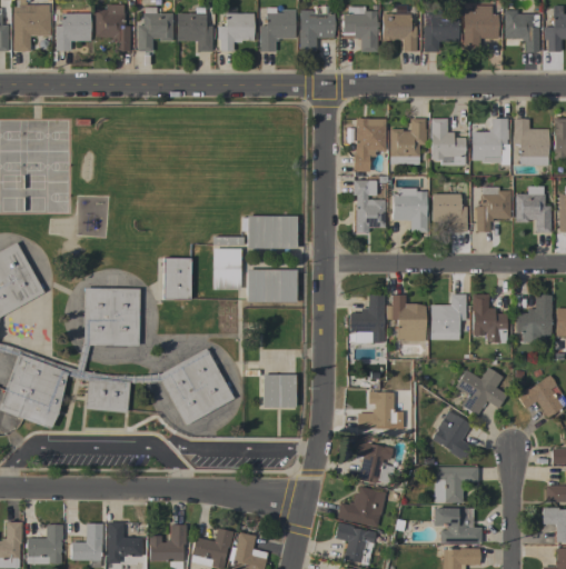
[(31,36),(31,51),(15,51),(13,7),(21,7),(21,5),(50,5),(50,12),(51,12),(51,36),(31,36)]
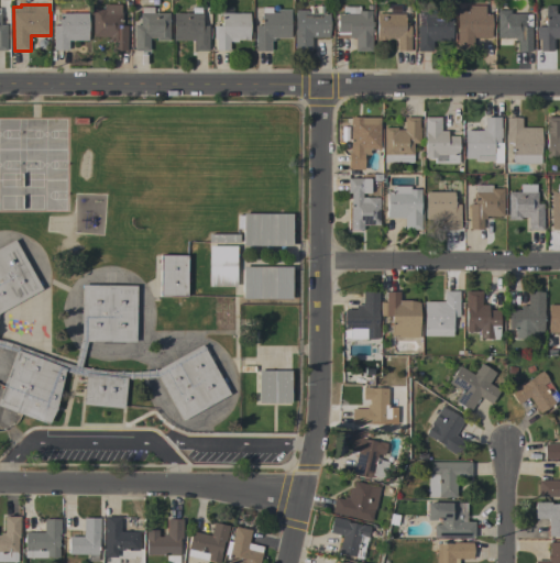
[(129,51),(116,51),(116,41),(112,41),(112,37),(95,37),(95,10),(107,10),(107,4),(123,4),(123,13),(124,13),(124,26),(129,26),(129,51)]
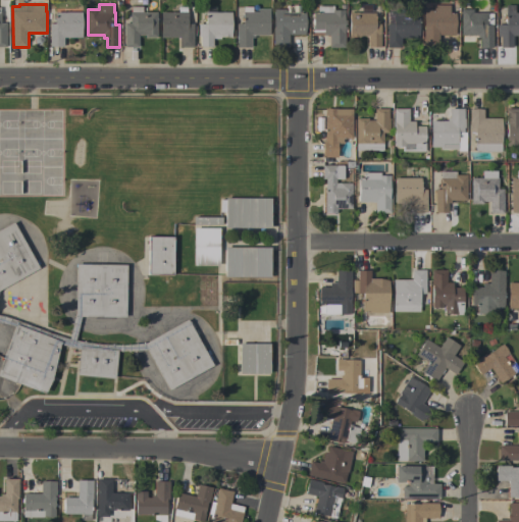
[(159,38),(147,38),(147,36),(141,36),(141,47),(126,47),(126,23),(133,23),(133,12),(134,12),(134,5),(145,5),(145,12),(159,12),(159,38)]
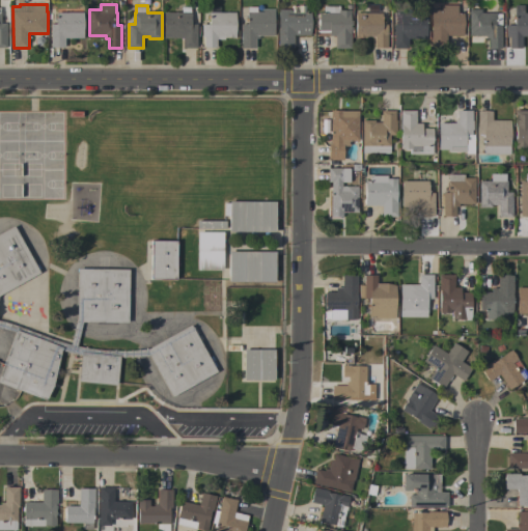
[(312,35),(296,35),(296,48),(280,48),(280,29),(281,9),(293,9),(293,12),(295,12),(295,5),(307,5),(307,12),(312,12),(312,35)]
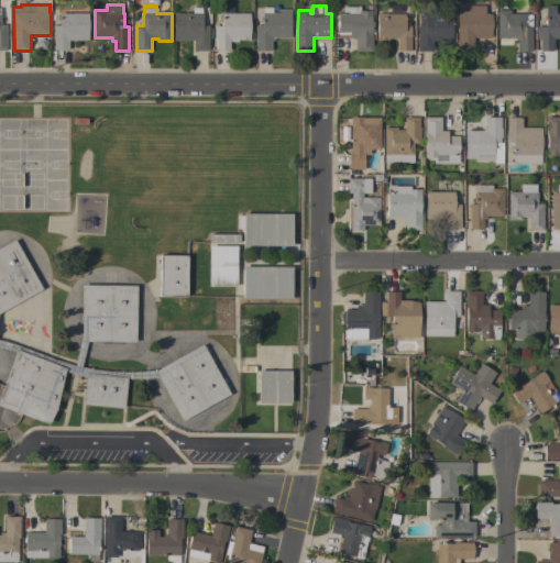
[(487,6),(487,14),(493,13),(493,33),(482,33),(482,37),(475,37),(475,52),(459,52),(459,32),(460,32),(460,11),(470,11),(470,6),(487,6)]
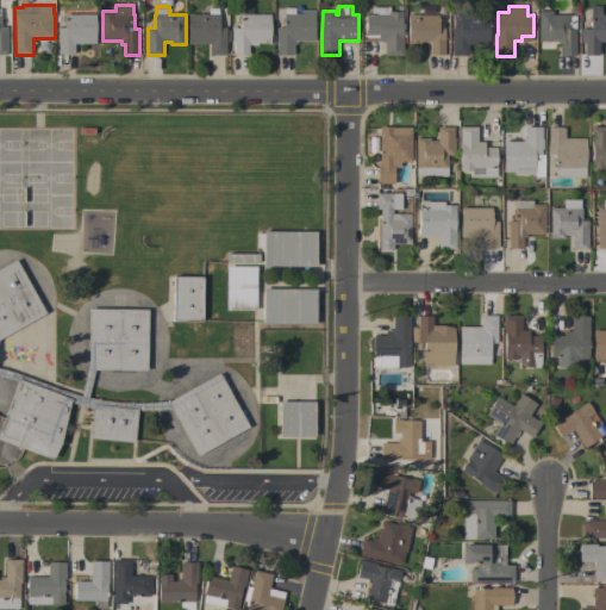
[(605,42),(600,42),(600,56),(587,56),(587,43),(583,43),(583,29),(593,30),(593,14),(594,16),(594,6),(604,6),(604,16),(605,16),(605,42)]
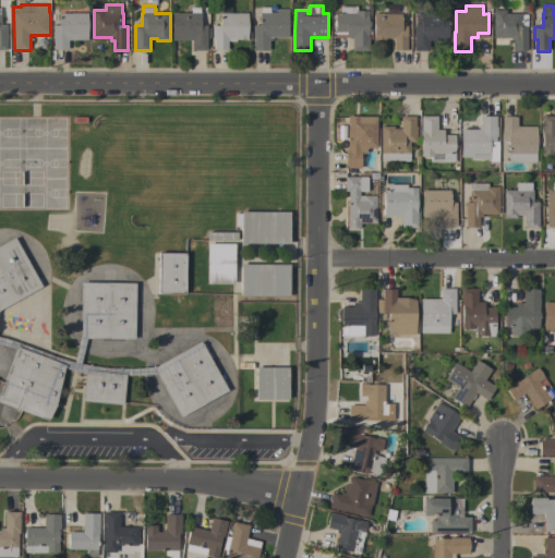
[(209,50),(194,50),(194,40),(175,40),(175,13),(193,13),(193,7),(203,8),(203,13),(203,25),(209,25),(209,50)]
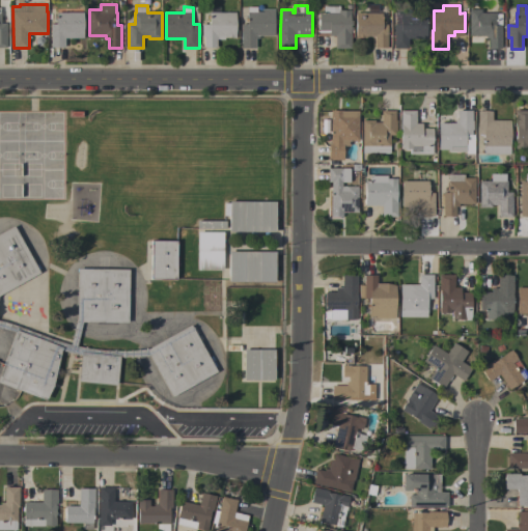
[(276,36),(260,35),(260,38),(257,38),(257,49),(243,48),(243,24),(249,24),(249,12),(250,12),(250,6),(259,6),(259,12),(265,12),(265,8),(277,8),(276,36)]
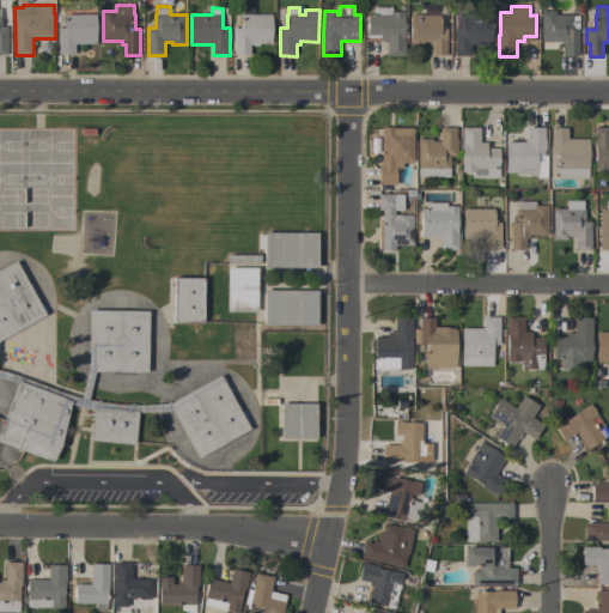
[(394,7),(394,12),(407,12),(407,16),(406,16),(406,38),(407,38),(407,56),(389,56),(389,41),(382,41),(382,37),(370,38),(370,14),(376,14),(376,7),(394,7)]
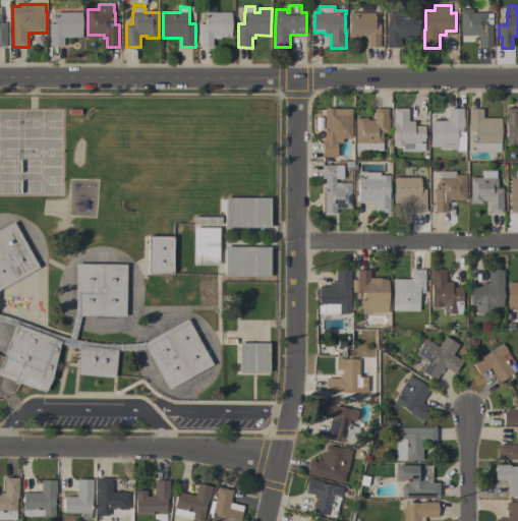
[(420,38),(402,38),(402,48),(389,48),(389,24),(387,24),(387,6),(407,6),(407,13),(420,12),(420,38)]
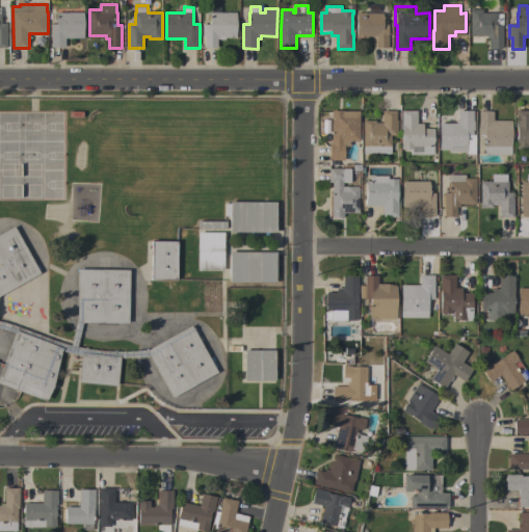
[(504,49),(492,49),(492,38),(488,38),(488,35),(472,35),(472,9),(484,9),(484,12),(499,12),(499,14),(504,14),(504,49)]
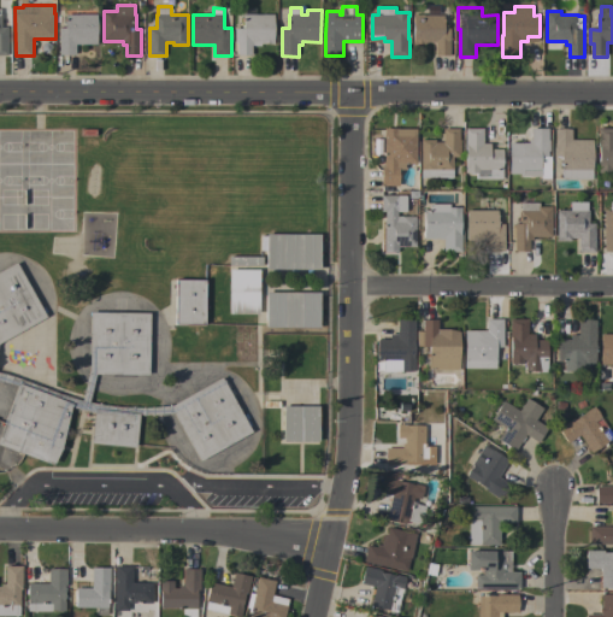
[(0,13),(10,13),(10,56),(0,56),(0,13)]
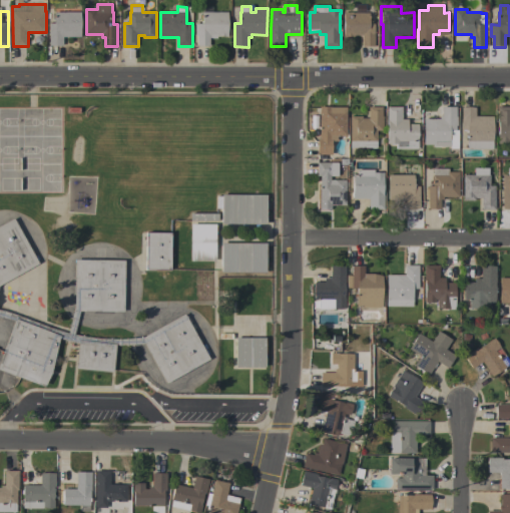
[(64,37),(64,46),(51,46),(51,23),(56,23),(56,12),(82,12),(82,37),(64,37)]
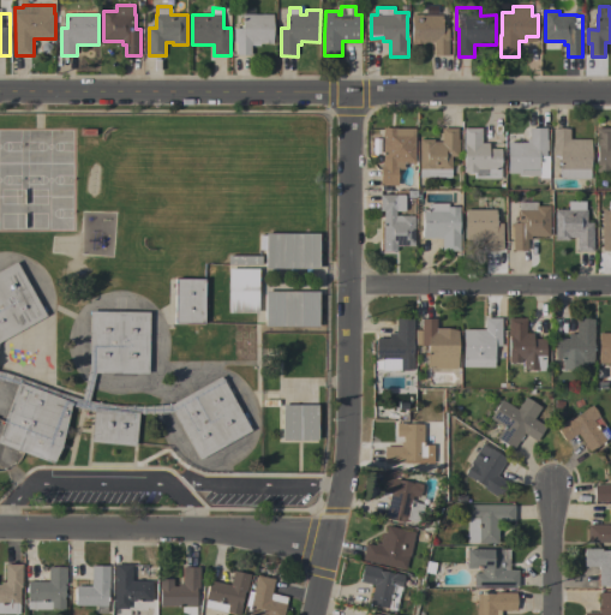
[(275,43),(262,43),(262,46),(252,46),(252,54),(238,54),(238,43),(235,43),(235,29),(244,29),(244,15),(275,15),(275,43)]
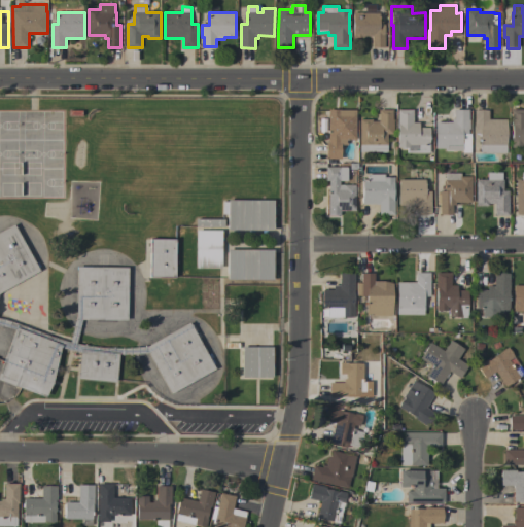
[(386,47),(374,47),(374,36),(365,36),(365,38),(354,38),(354,12),(363,12),(381,12),(381,24),(386,24),(386,47)]
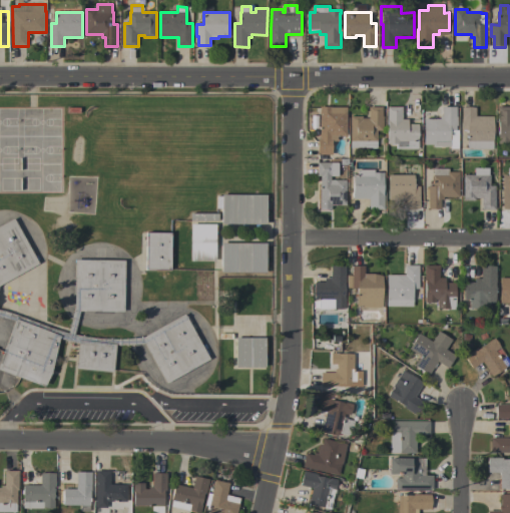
[(347,106),(348,136),(338,136),(338,141),(333,141),(333,153),(319,153),(319,140),(322,140),(322,106),(333,106),(347,106)]
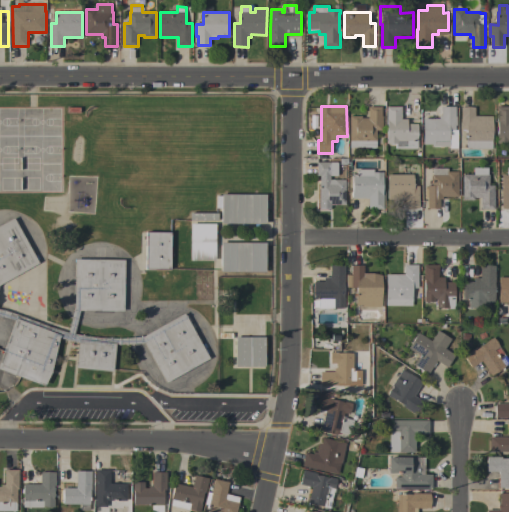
[(388,106),(403,106),(403,119),(408,119),(408,124),(419,124),(419,141),(414,141),(414,149),(399,149),(399,143),(388,143),(388,106)]
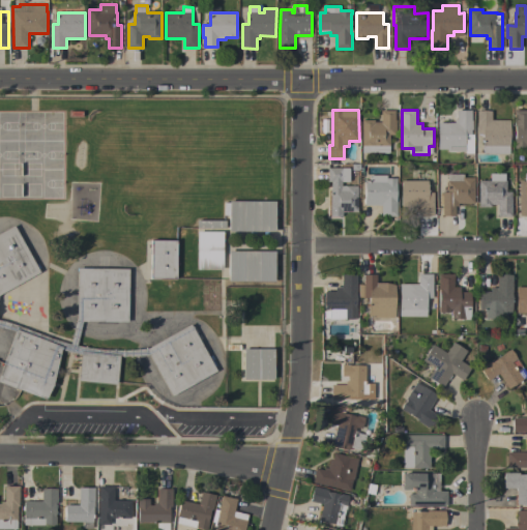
[(526,149),(516,148),(516,110),(526,110),(526,149)]
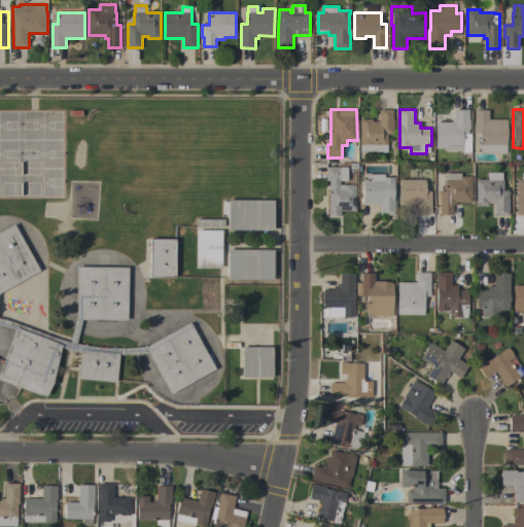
[(361,151),(361,119),(374,119),(374,121),(380,121),(380,110),(394,110),(394,119),(395,119),(395,134),(389,134),(389,151),(361,151)]
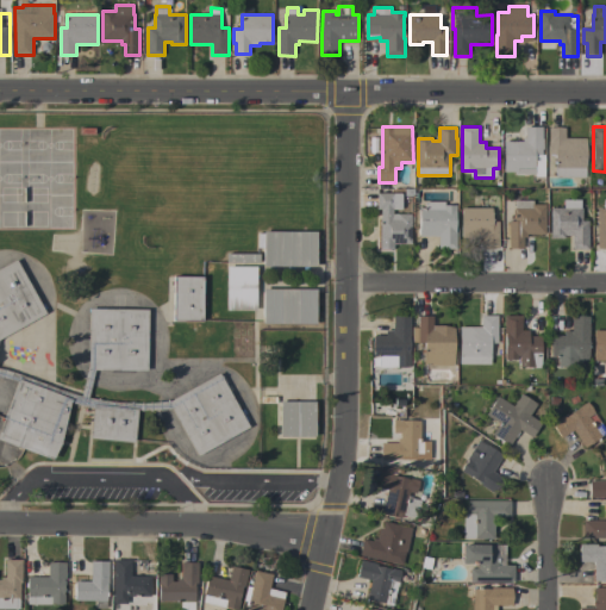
[(518,174),(518,172),(505,172),(505,142),(524,142),(524,138),(528,138),(528,128),(544,128),(544,138),(545,138),(545,149),(543,149),(543,155),(537,155),(537,174),(518,174)]
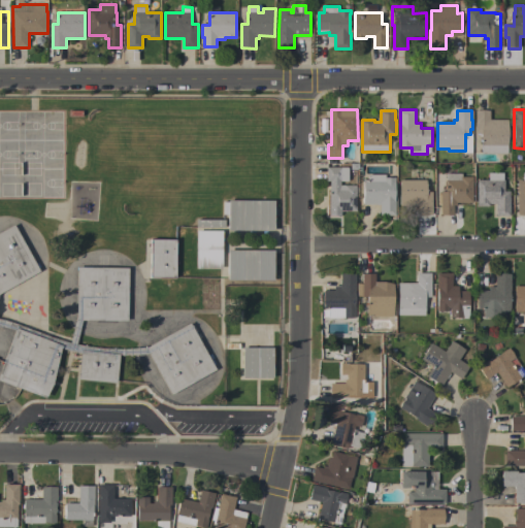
[(477,110),(491,110),(491,120),(510,120),(510,154),(483,154),(483,133),(478,134),(477,110)]
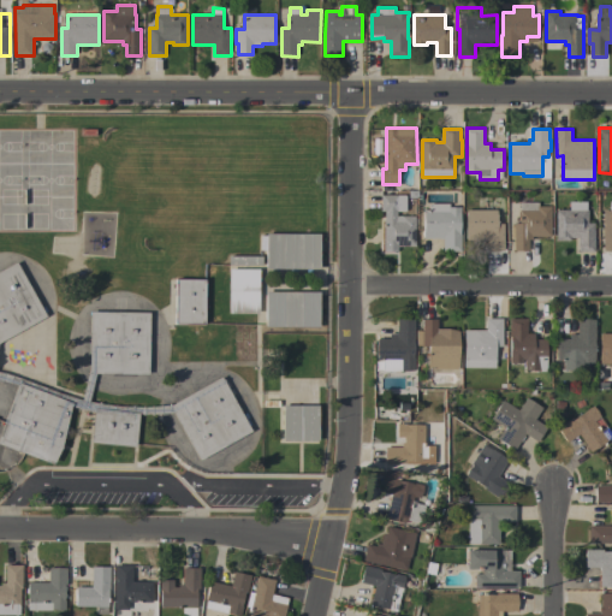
[(417,247),(399,247),(399,250),(386,250),(386,246),(385,220),(386,220),(386,212),(382,212),(382,195),(406,195),(406,212),(400,212),(398,212),(398,217),(417,215),(417,247)]
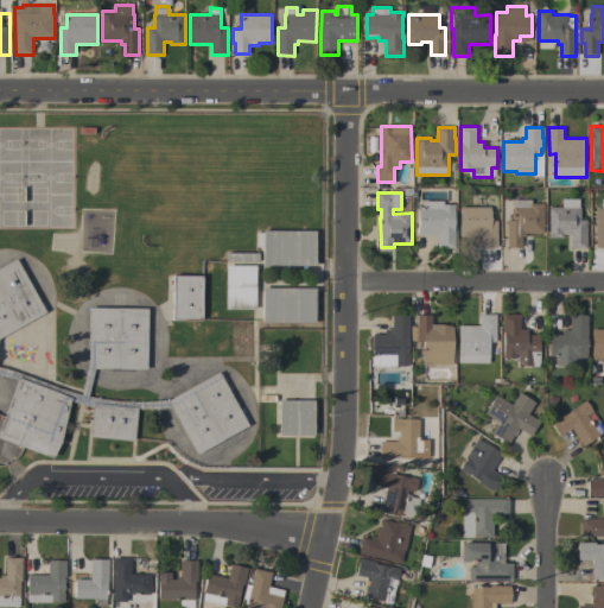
[(587,248),(572,248),(572,234),(564,234),(564,236),(551,236),(551,207),(564,207),(564,198),(580,198),(580,207),(582,207),(582,220),(587,220),(587,248)]
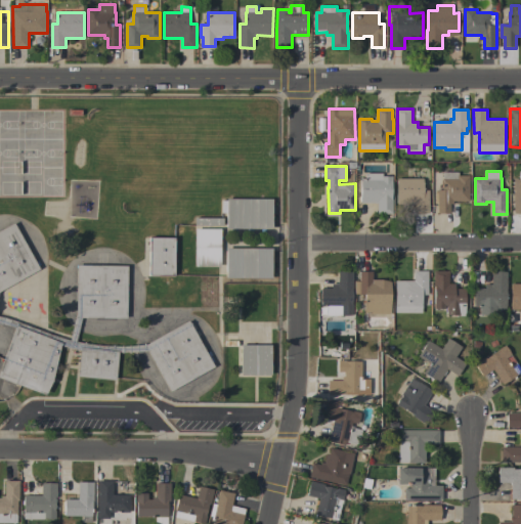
[(471,201),(454,201),(454,204),(451,204),(451,213),(439,213),(439,202),(436,202),(436,191),(439,191),(439,190),(443,190),(443,178),(444,178),(444,172),(460,172),(460,175),(471,175),(471,201)]
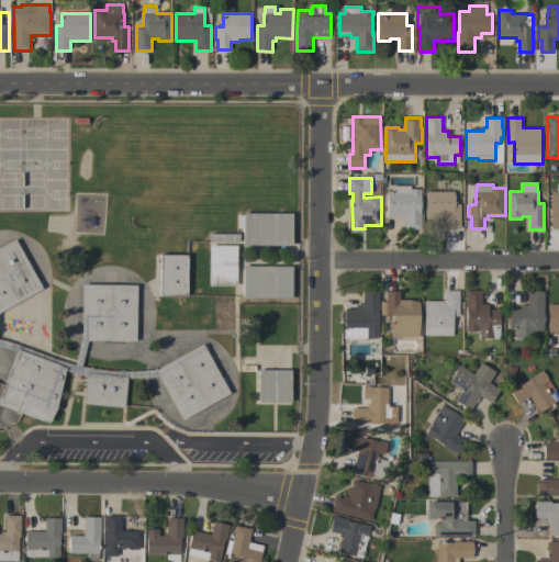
[(423,194),(422,194),(422,213),(423,213),(423,229),(406,229),(406,217),(389,217),(389,192),(393,192),(393,186),(412,186),(412,189),(423,189),(423,194)]
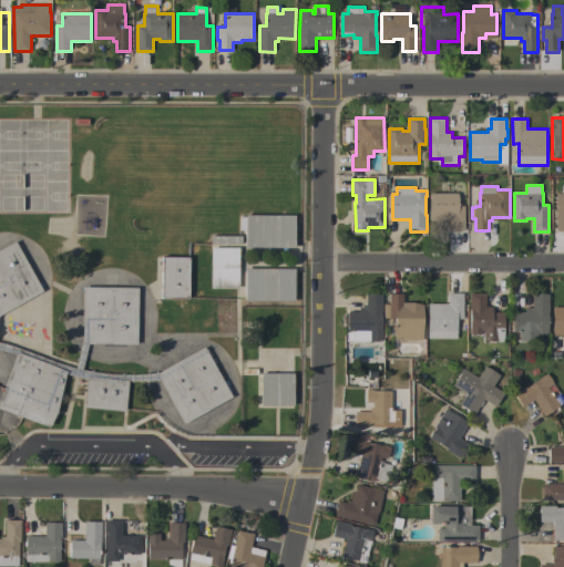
[(460,193),(460,206),(467,206),(465,230),(451,230),(451,220),(431,220),(431,193),(460,193)]
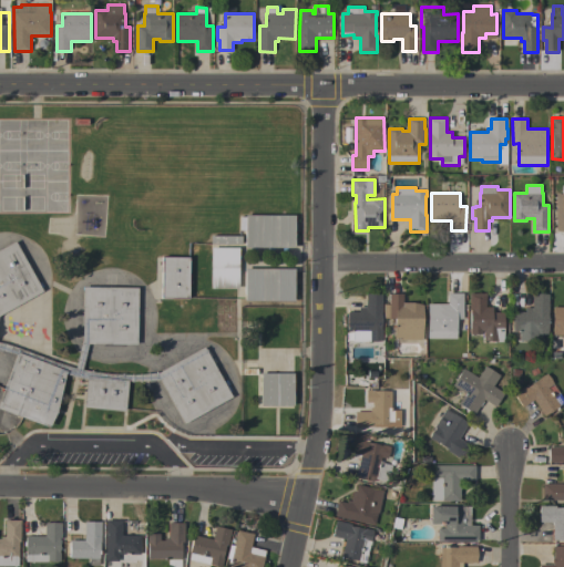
[(296,215),(296,248),(247,247),(247,230),(242,230),(242,217),(247,217),(247,215),(296,215)]
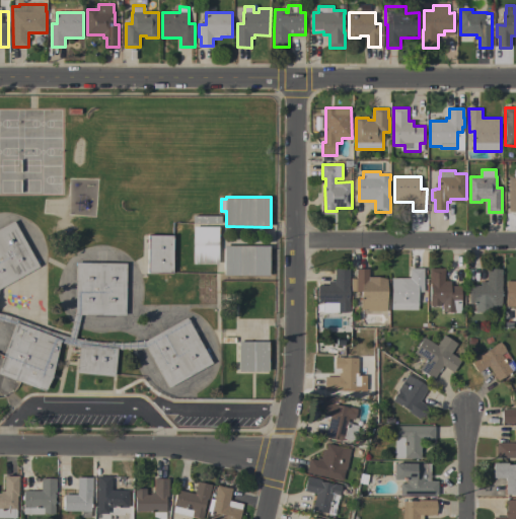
[(0,289),(0,229),(15,221),(41,267),(0,289)]
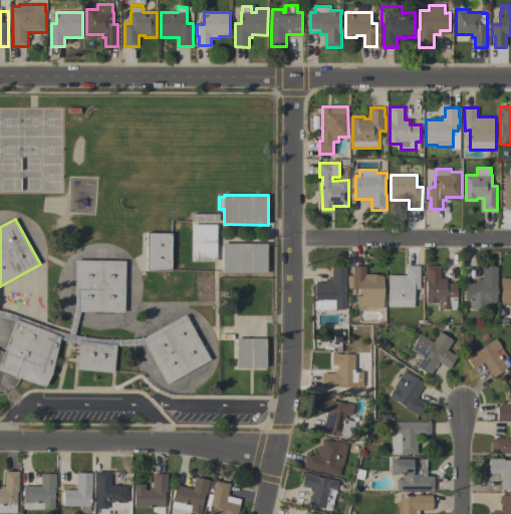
[(218,262),(193,261),(193,224),(218,225),(218,262)]
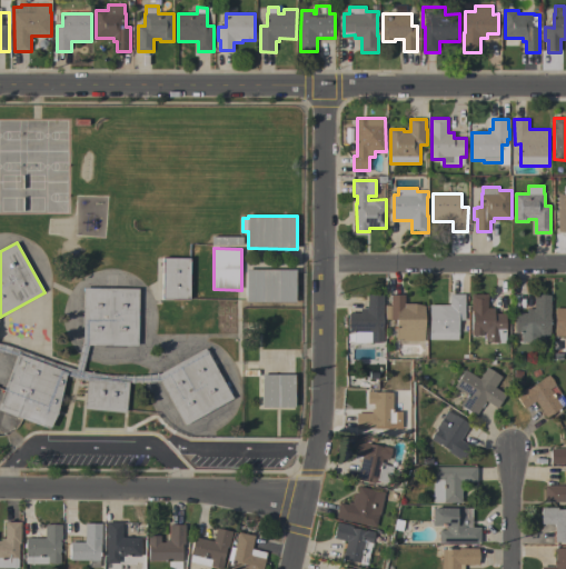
[(191,299),(164,299),(165,258),(191,258),(191,299)]
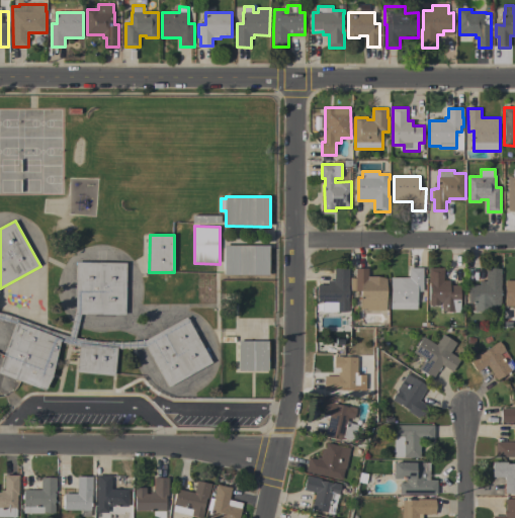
[(270,245),(270,275),(226,275),(226,245),(270,245)]
